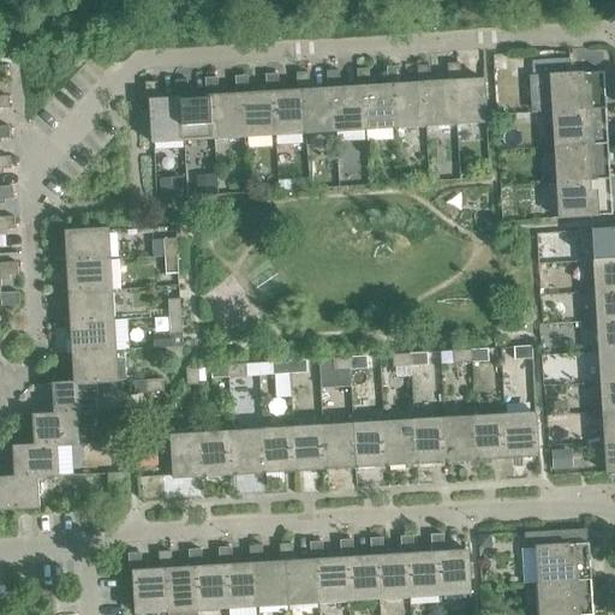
[(569,59),(550,60),(550,77),(571,76),(569,59)]
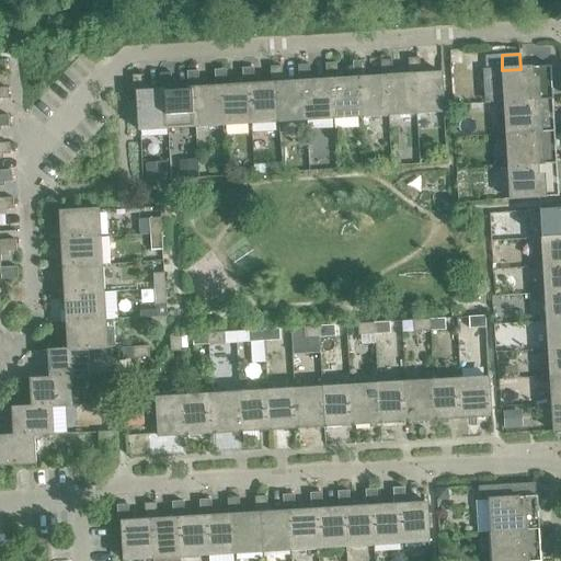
[(408,59),(409,76),(413,76),(415,114),(444,113),(442,73),(420,75),(419,58),(408,59)]
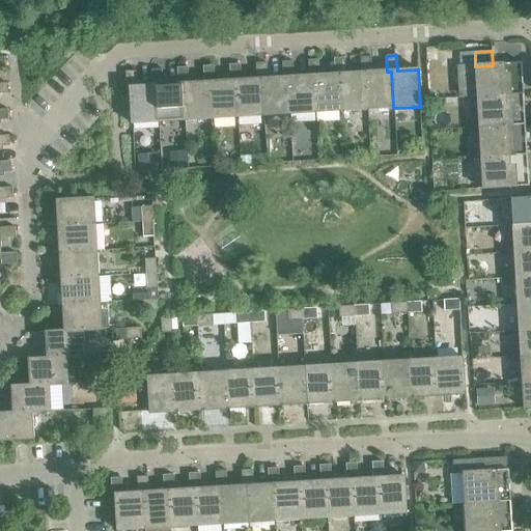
[(360,57),(361,74),(365,73),(367,110),(393,108),(391,72),(387,72),(371,73),(370,57),(360,57)]
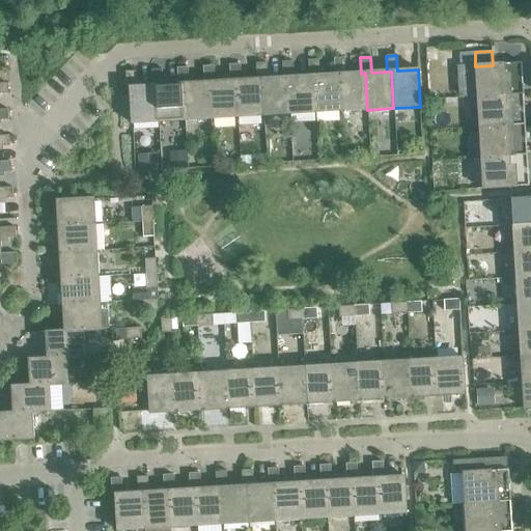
[(333,59),(334,75),(339,75),(341,111),(367,110),(365,73),(361,74),(345,74),(344,58),(333,59)]
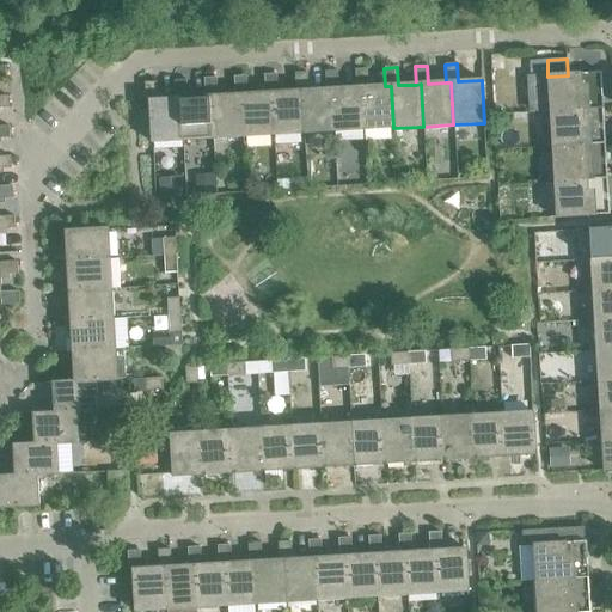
[(354,71),(355,89),(360,87),(363,130),(393,128),(391,86),(385,86),(368,87),(367,69),(354,71)]
